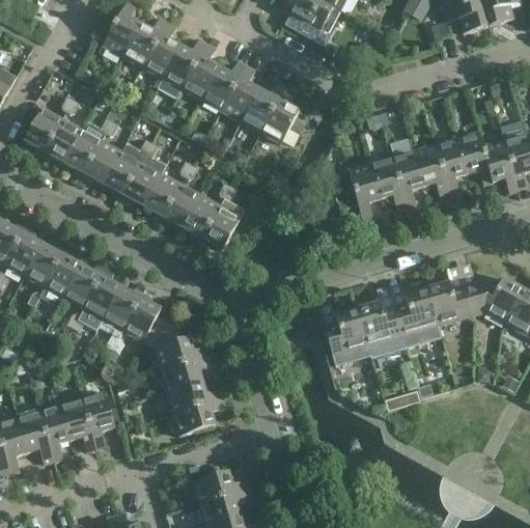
[(103,46),(123,57),(142,25),(131,19),(138,5),(129,0),(103,46)]
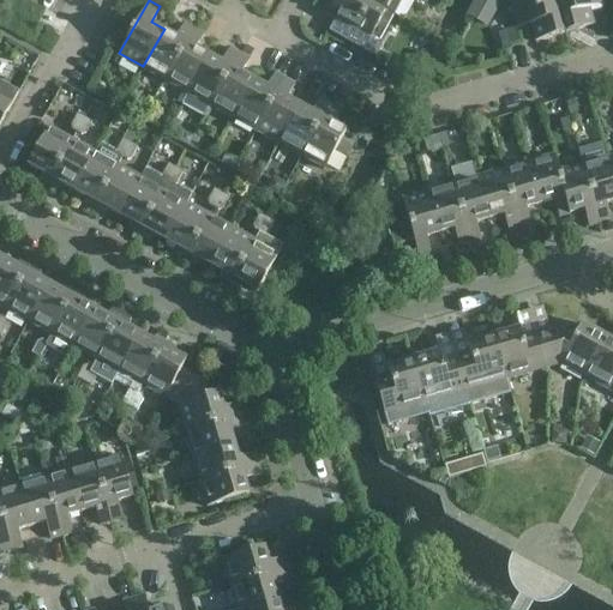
[(334,0),(328,11),(336,17),(330,29),(376,54),(384,41),(379,38),(394,14),(367,0),(334,0)]
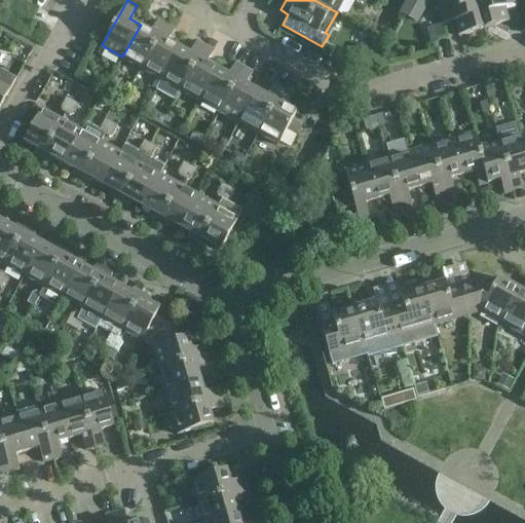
[(314,0),(337,12),(343,0),(314,0)]
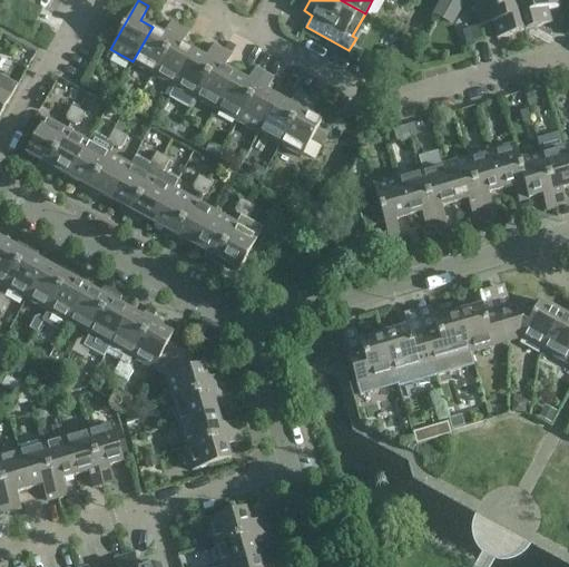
[(437,0),(431,11),(451,23),(463,2),(459,0),(437,0)]
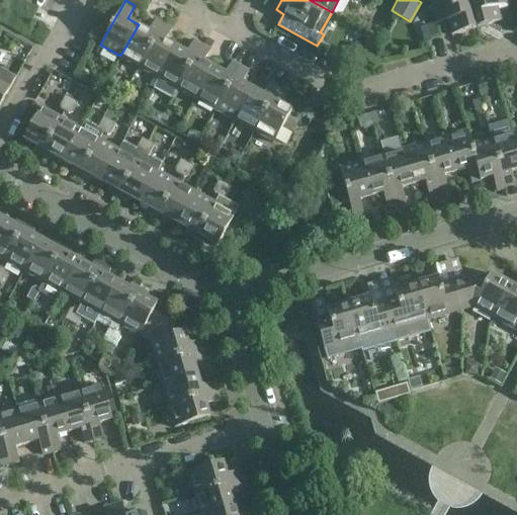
[(430,0),(437,22),(448,19),(452,33),(477,26),(468,0),(430,0)]
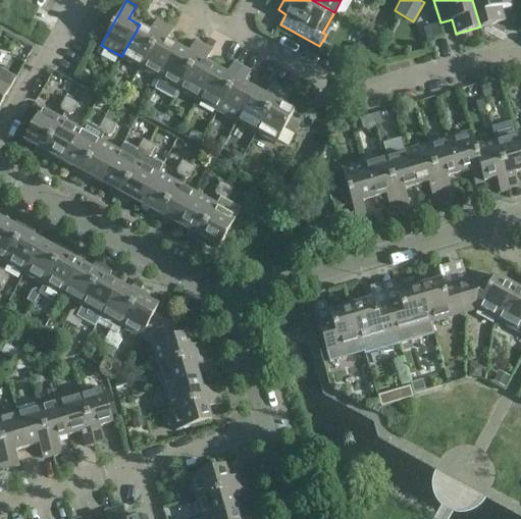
[(472,0),(480,27),(505,19),(501,5),(512,1),(512,0),(472,0)]
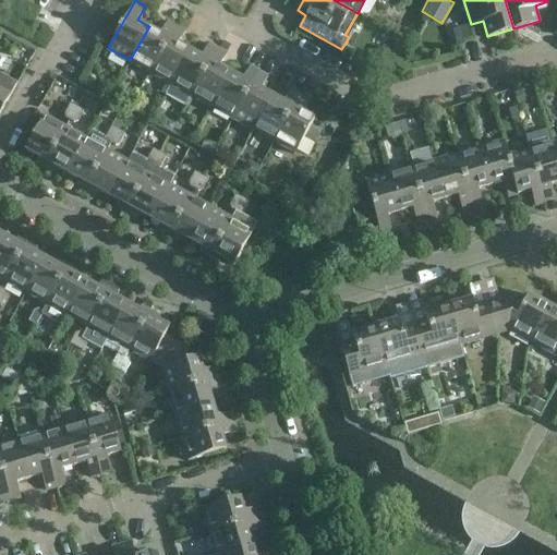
[(149,26),(130,60),(150,72),(177,23),(168,19),(160,33),(149,26)]
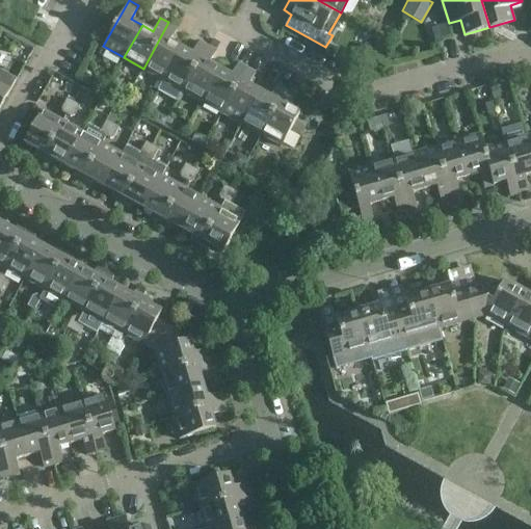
[(168,22),(143,69),(163,79),(181,47),(170,41),(178,27),(168,22)]
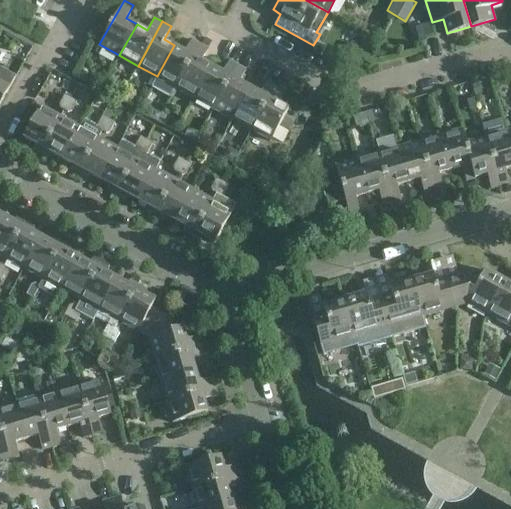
[(185,51),(174,45),(157,76),(151,86),(171,96),(176,87),(200,42),(192,38),(185,51)]
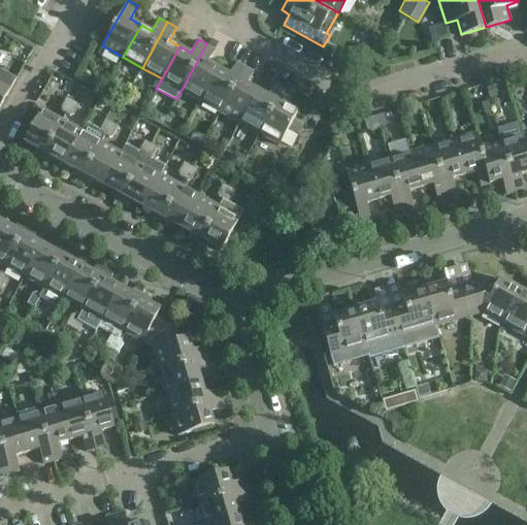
[(216,48),(206,43),(182,90),(201,100),(219,67),(208,62),(216,48)]
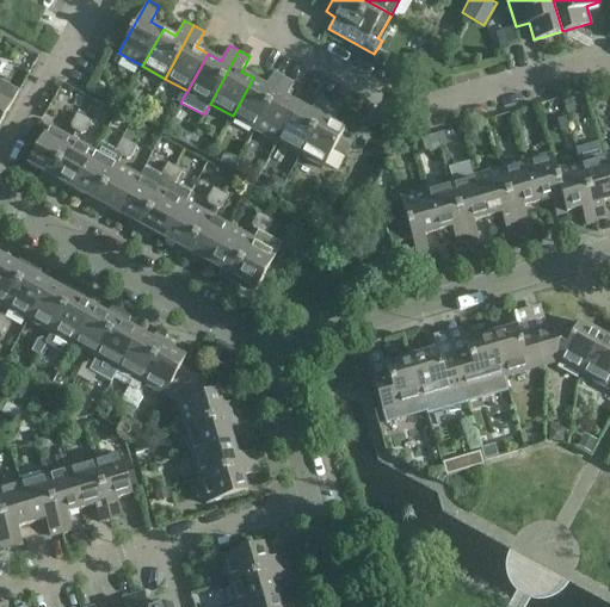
[(253,78),(233,116),(254,129),(284,75),(275,69),(266,85),(253,78)]
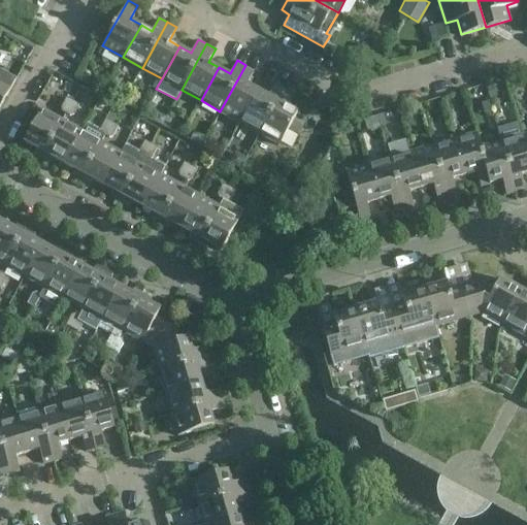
[(245,65),(220,111),(239,122),(258,89),(246,83),(254,70),(245,65)]
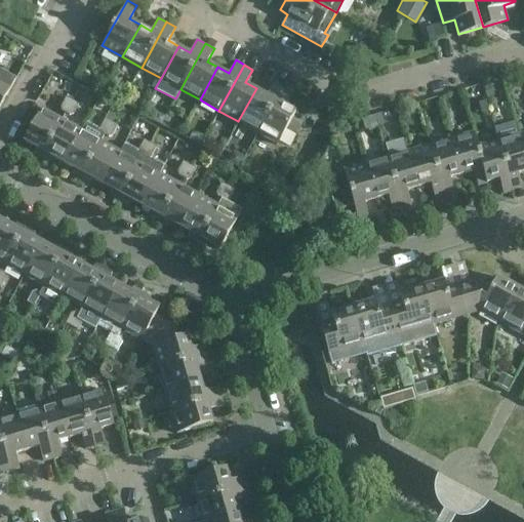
[(0,104),(15,77),(0,69),(0,104)]
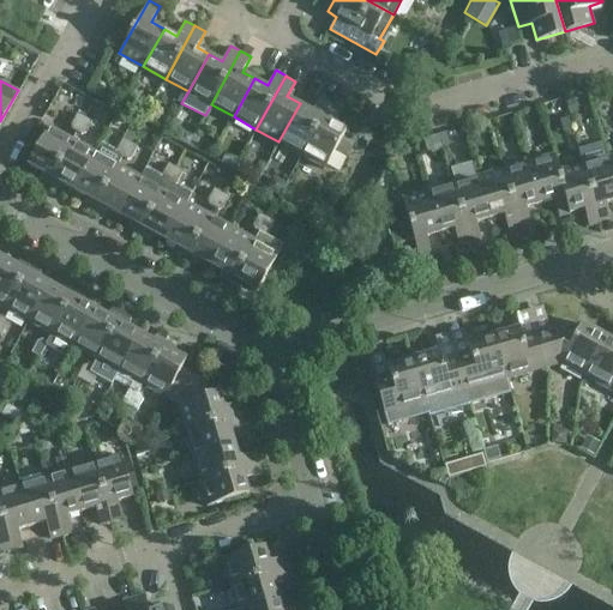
[(300,103),(278,142),(301,155),(331,101),(320,95),(312,110),(300,103)]
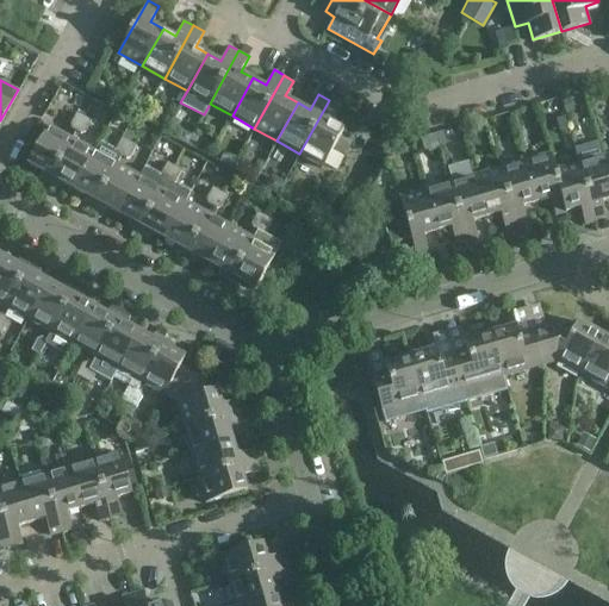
[(329,100),(299,154),(323,166),(343,129),(330,120),(339,106),(329,100)]
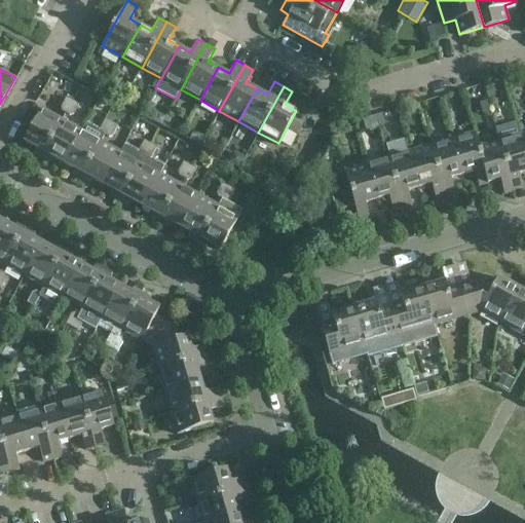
[(64,112),(71,99),(65,96),(60,106),(61,110),(64,112)]
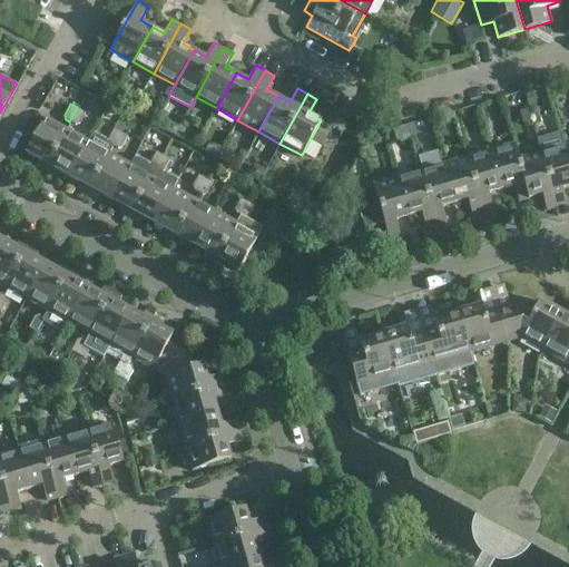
[(69,121),(74,124),(78,121),(84,111),(77,107),(69,121)]
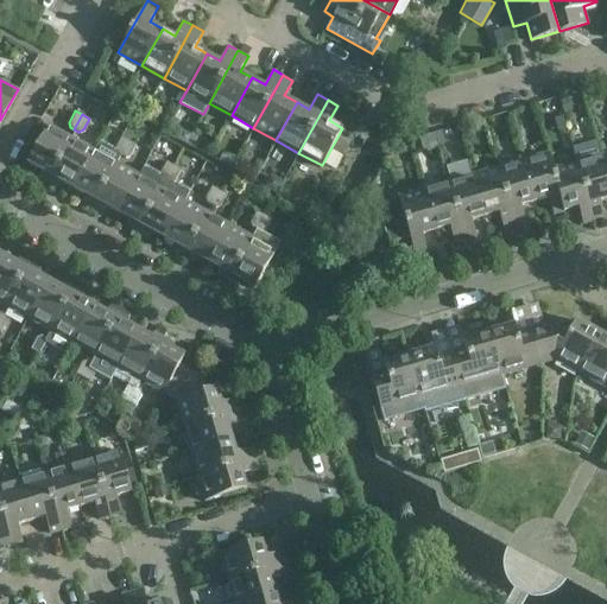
[(39,173),(49,179),(73,137),(49,124),(29,161),(42,169),(39,173)]
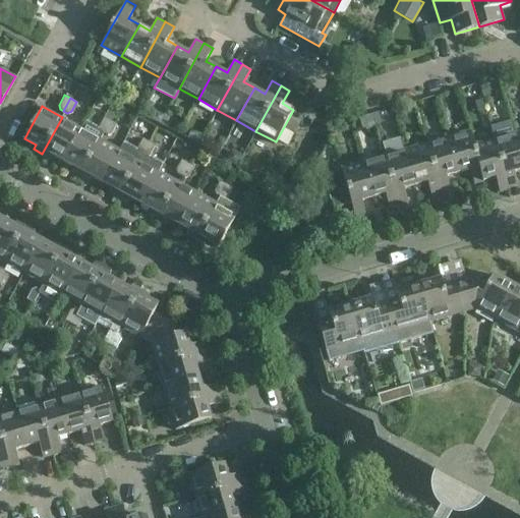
[(163,114),(155,109),(150,117),(158,121),(163,114)]
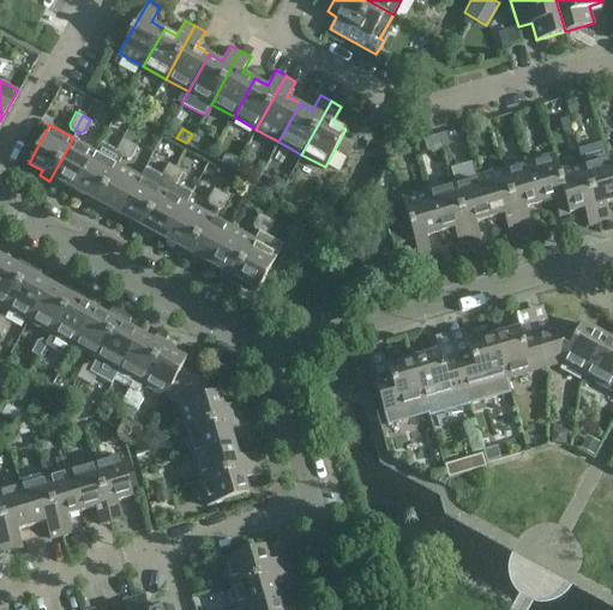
[(446,131),(439,133),(443,145),(450,143),(446,131)]
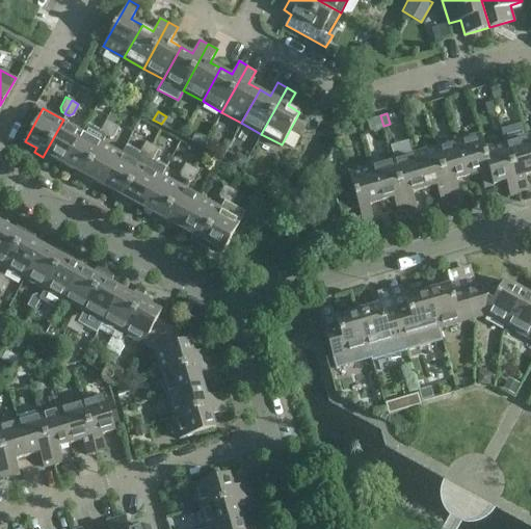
[(380,115),(368,118),(371,130),(383,126),(380,115)]
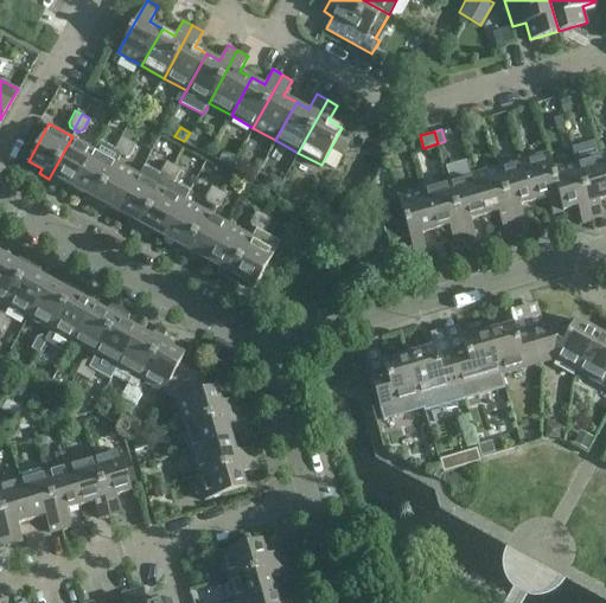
[(95,148),(74,186),(87,193),(83,199),(93,204),(117,161),(115,160),(127,139),(120,135),(113,149),(96,141),(93,147),(95,148)]
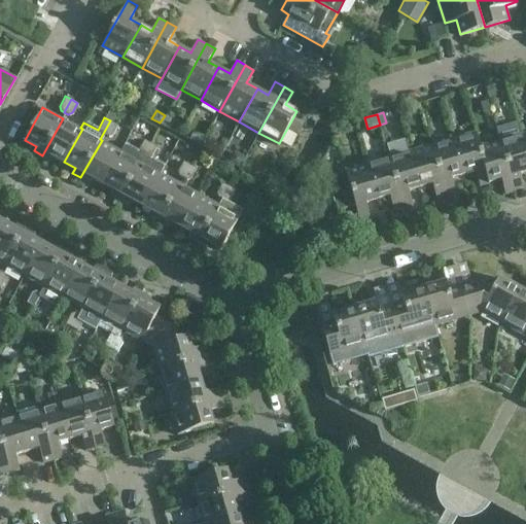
[(63,118),(42,155),(50,161),(54,155),(64,162),(82,129),(80,128),(63,118)]
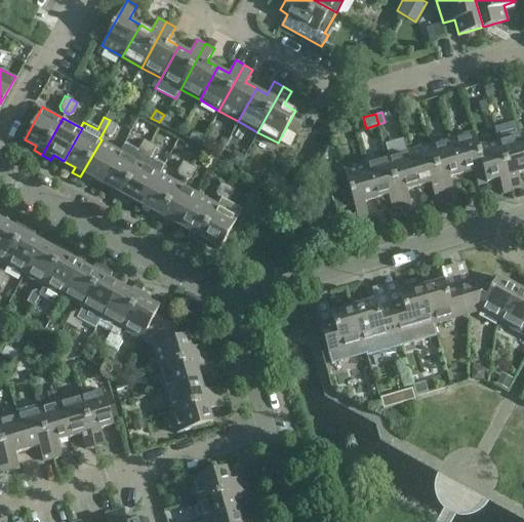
[(116,123),(110,120),(103,133),(107,135),(111,134),(116,123)]
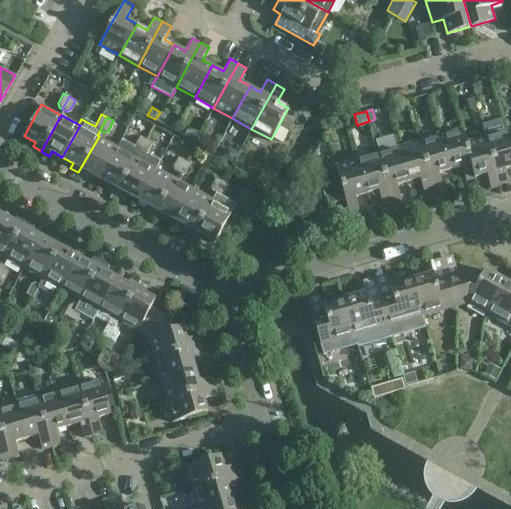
[(503,117),(483,123),(486,135),(500,184),(510,181),(506,167),(510,165),(510,143),(507,129),(503,117)]
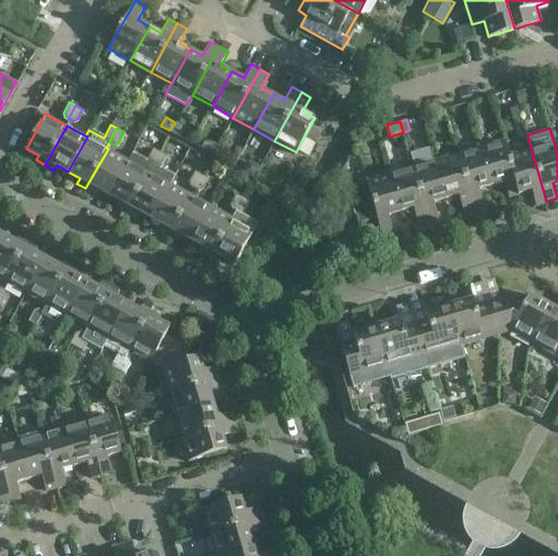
[(509,196),(521,192),(509,154),(505,139),(482,146),(491,184),(505,180),(509,196)]
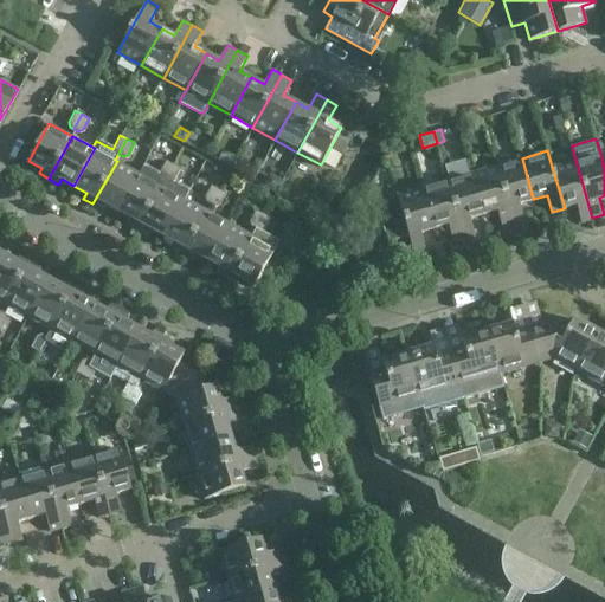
[(236,155),(219,151),(216,159),(230,166),(236,155)]
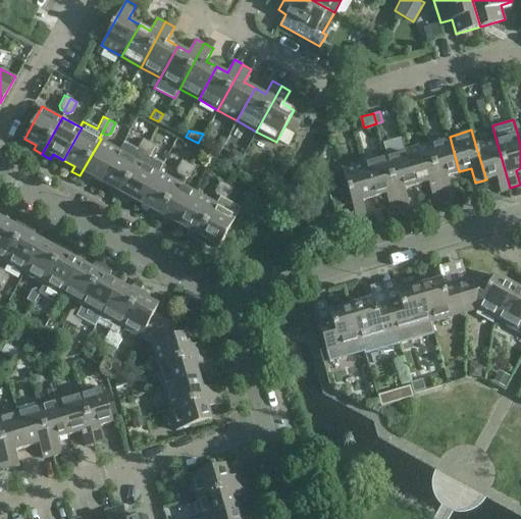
[(450,137),(428,143),(443,192),(452,190),(448,175),(459,171),(450,137)]
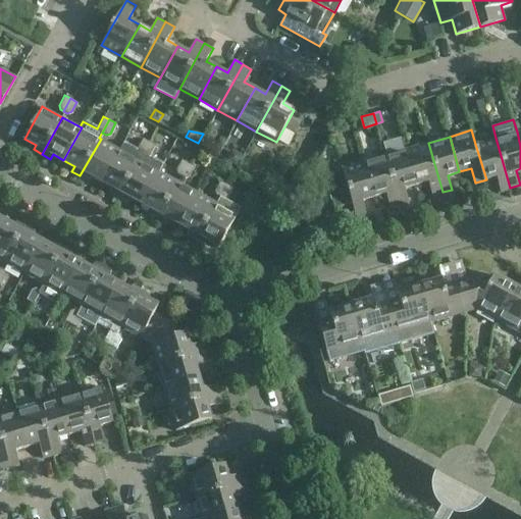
[(120,149),(102,182),(113,188),(110,192),(119,197),(149,142),(142,138),(137,148),(124,141),(120,149)]
